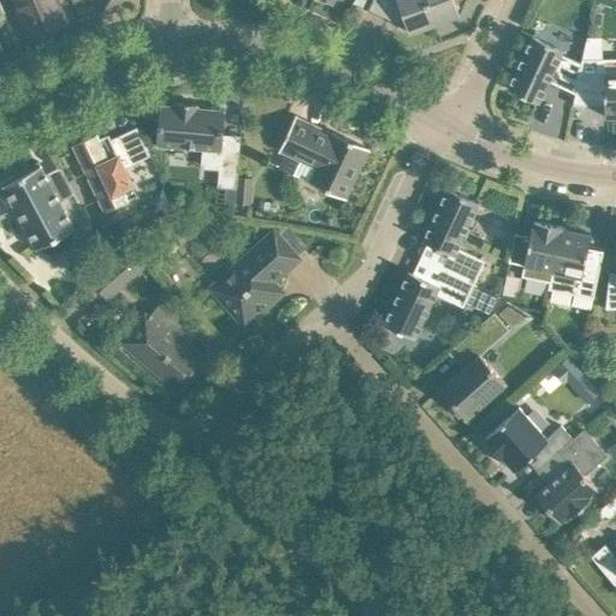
[(15,0),(31,37),(67,22),(57,0),(15,0)]
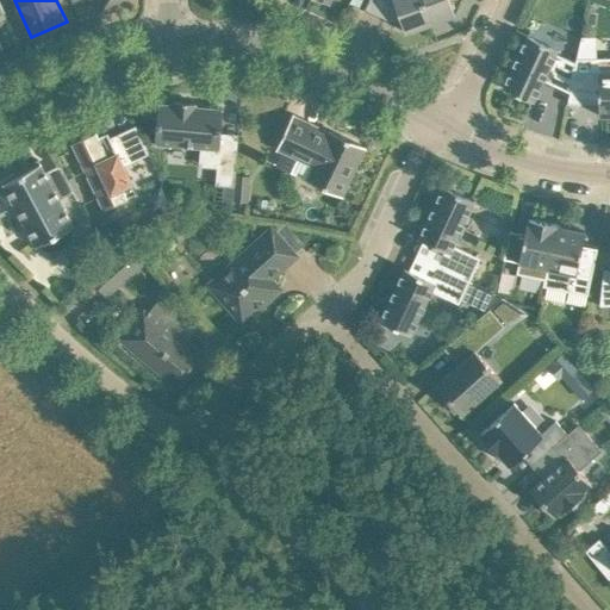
[(405,32),(430,23),(421,0),(368,0),(363,10),(379,17),(381,13),(396,20),(400,19),(405,32)]
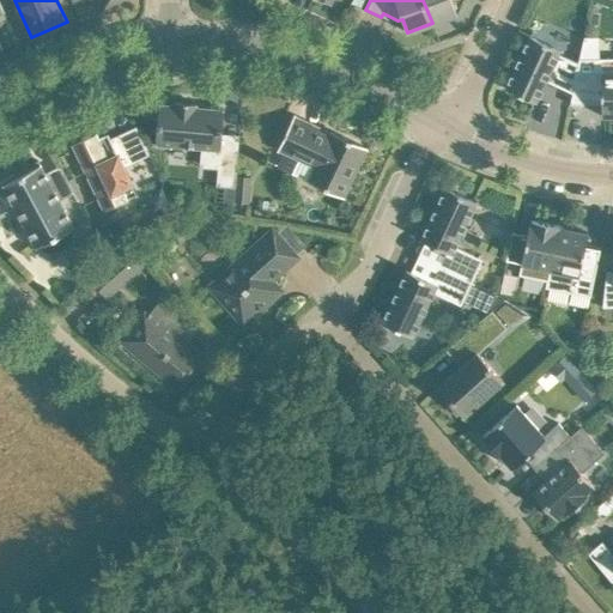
[(423,0),(432,23),(457,14),(451,0),(453,0),(423,0)]
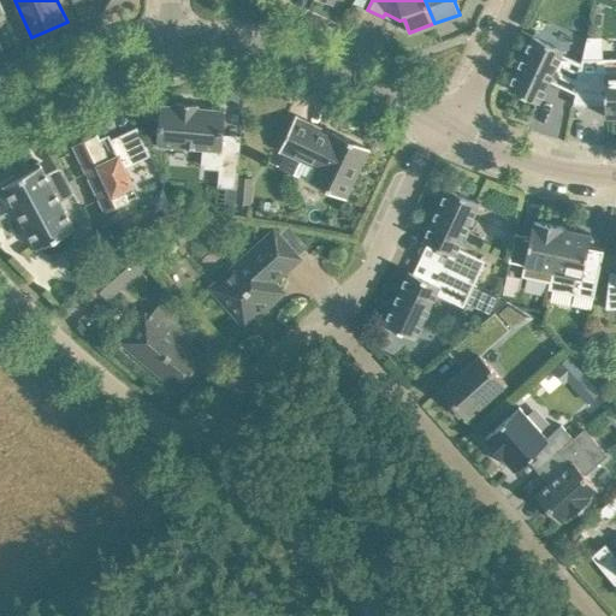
[(563,51),(532,35),(508,88),(538,102),(549,81),(575,93),(576,93),(578,90),(581,63),(562,54),(563,51)]
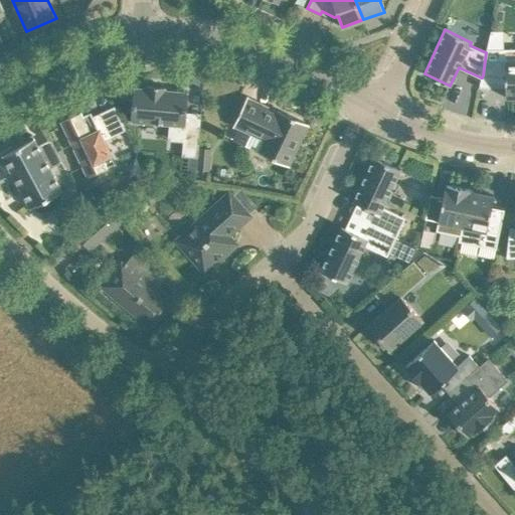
[(514,48),(487,49),(486,52),(483,75),(505,74),(505,97),(514,97),(514,48)]
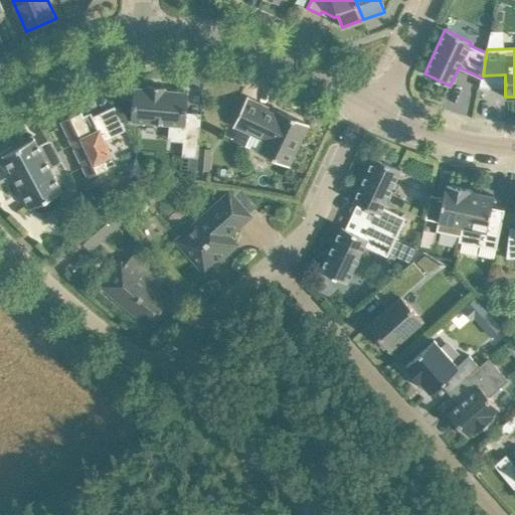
[(134,88),(132,108),(131,121),(169,124),(168,140),(183,141),(181,156),(197,157),(200,125),(185,124),(188,93),(165,91),(165,87),(147,86),(147,89),(134,88)]
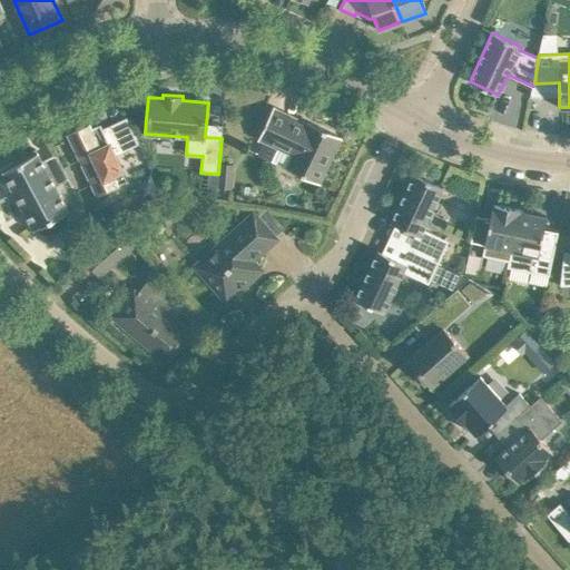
[(273,107),(264,127),(258,138),(293,155),(286,168),(320,184),(341,137),(308,121),(306,127),(297,123),(297,121),(273,109),(274,107),(273,107)]
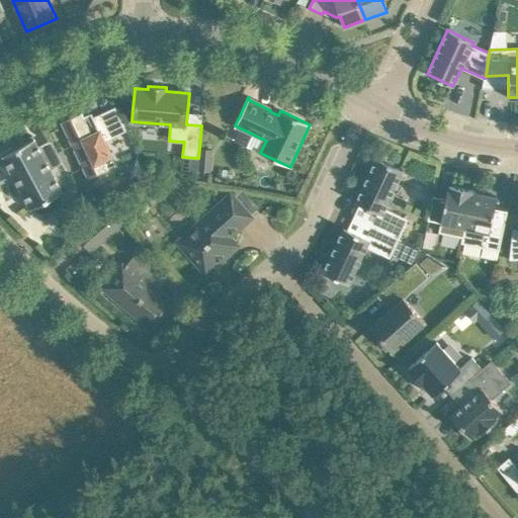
[(126,131),(114,106),(86,120),(81,111),(61,121),(87,178),(116,164),(105,141),(126,131)]
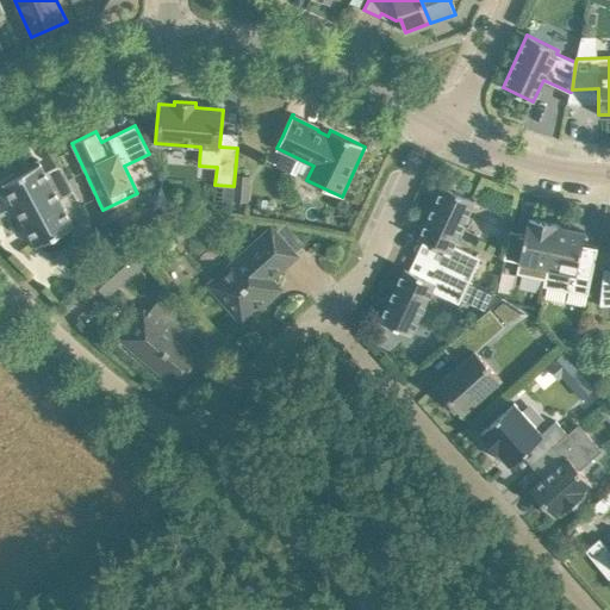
[(0,180),(0,212),(14,205),(36,247),(74,226),(60,199),(74,192),(70,185),(60,165),(45,172),(41,163),(29,169),(27,166),(0,180)]
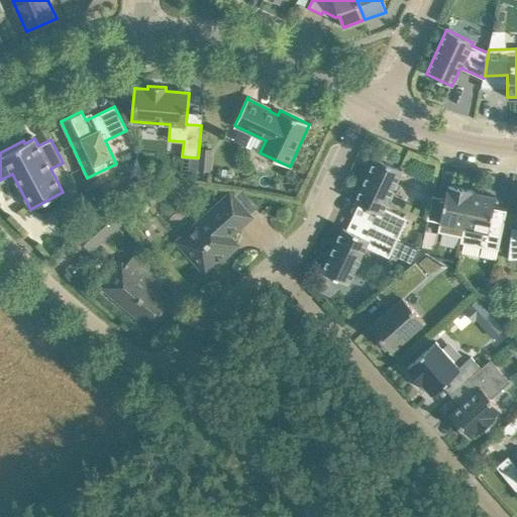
[(401,170),(376,158),(354,202),(380,213),(374,226),(398,237),(407,218),(384,207),(401,170)]
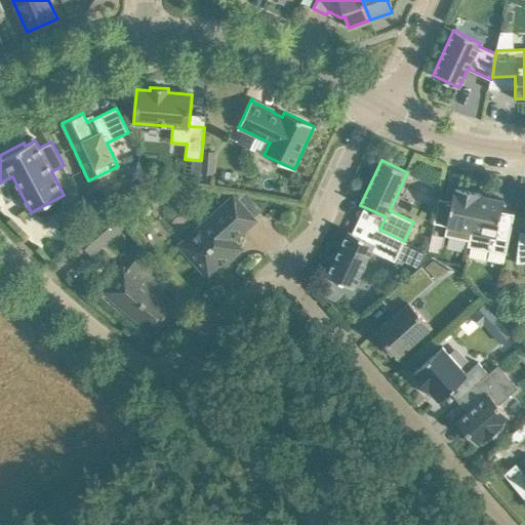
[(451,201),(438,198),(433,223),(446,225),(444,235),(468,240),(479,199),(480,193),(455,188),(455,190),(453,189),(451,201)]
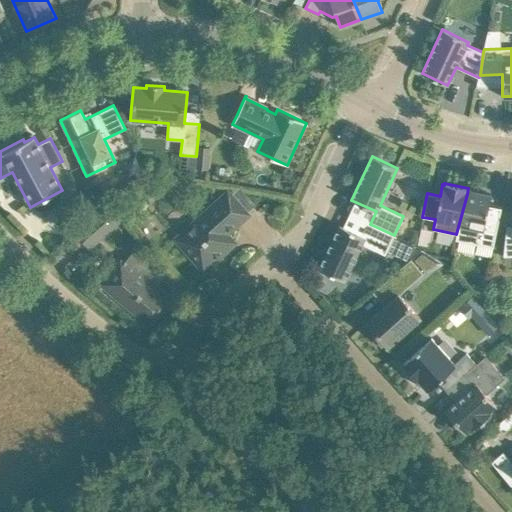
[(229,237),(226,234),(248,214),(228,192),(176,239),(204,270),(227,248),(222,243),(229,237)]
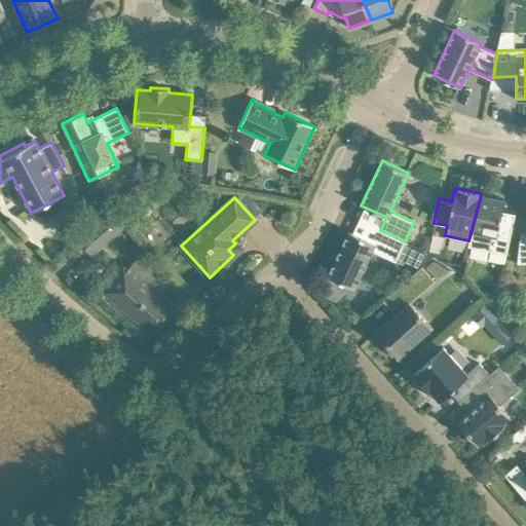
[(502,203),(480,199),(468,240),(467,247),(505,254),(516,214),(514,213),(514,214),(502,212),(504,199),(503,199),(502,203)]
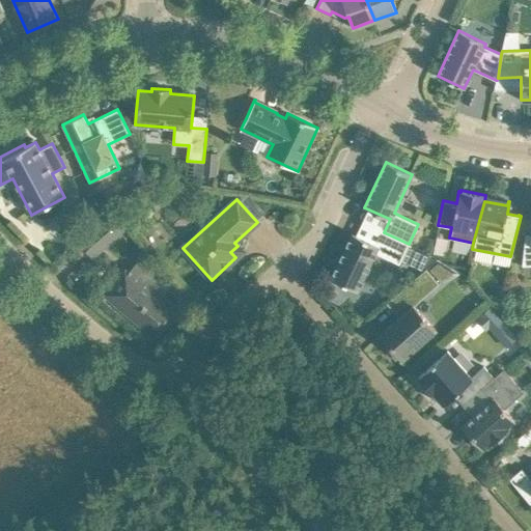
[(93,256),(129,224),(115,211),(80,242),(93,256)]
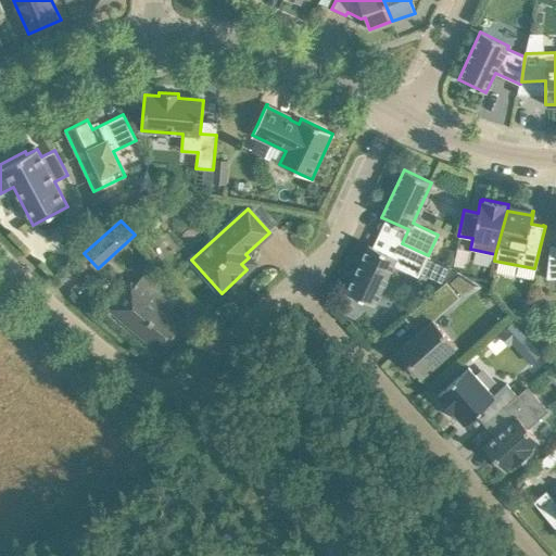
[(395,257),(368,244),(346,292),(374,305),(393,264),(418,276),(428,255),(402,243),(395,257)]
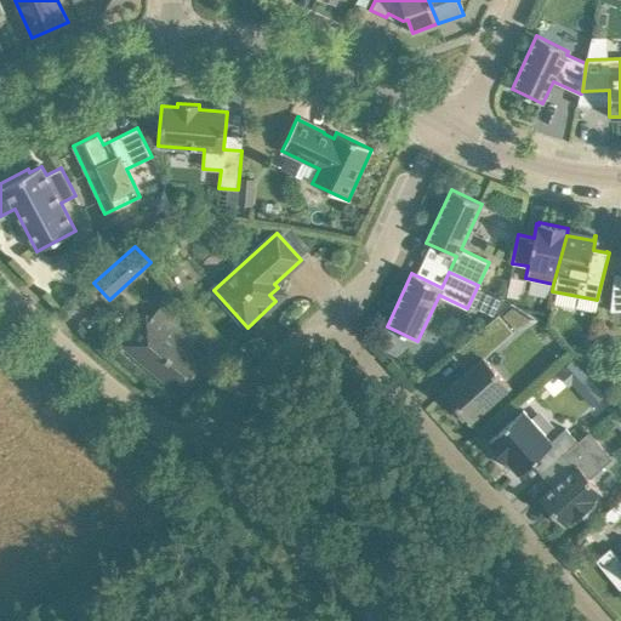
[(620,274),(614,275),(610,311),(620,309),(620,274)]
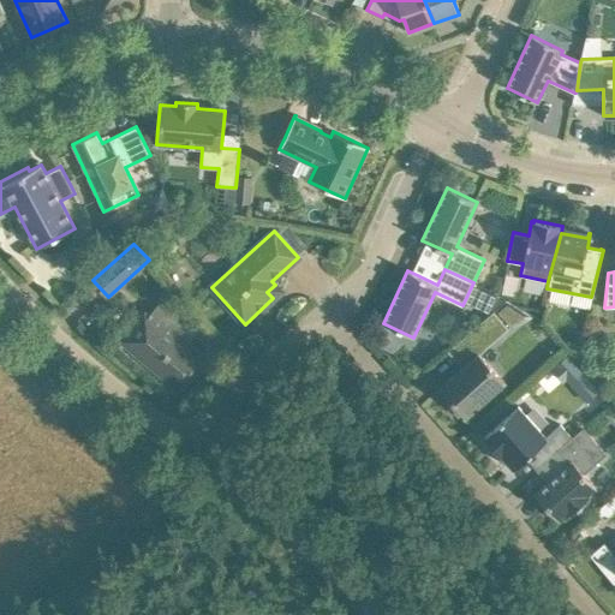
[(145,314),(123,340),(177,386),(202,356),(180,336),(192,322),(178,310),(162,328),(145,314)]
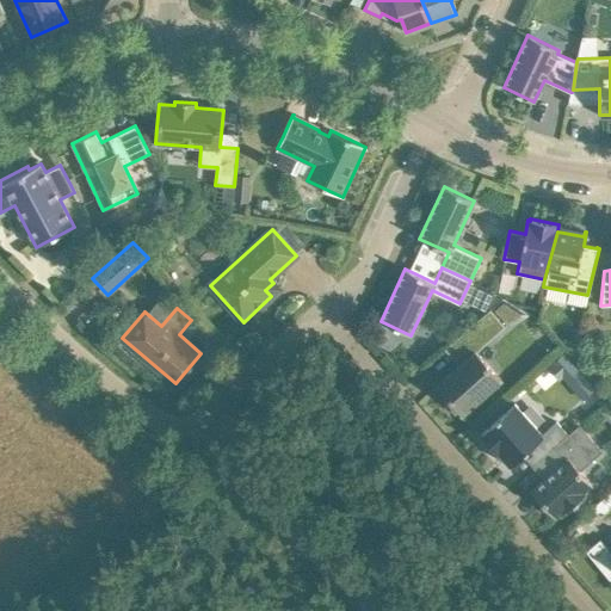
[(458,409),(462,414),(501,378),(476,351),(505,326),(489,309),(445,349),(460,365),(437,386),(446,396),(443,400),(455,413),(458,409)]
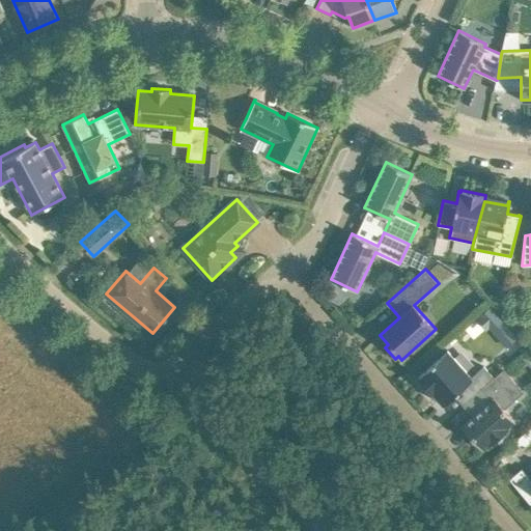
[(486,329),(490,326),(506,345),(518,336),(491,306),(477,318),(486,329)]
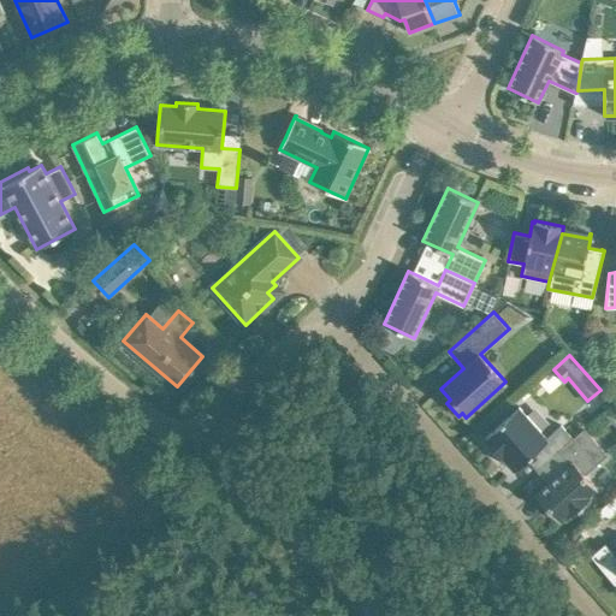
[(615,404),(614,402),(605,408),(615,420),(615,404)]
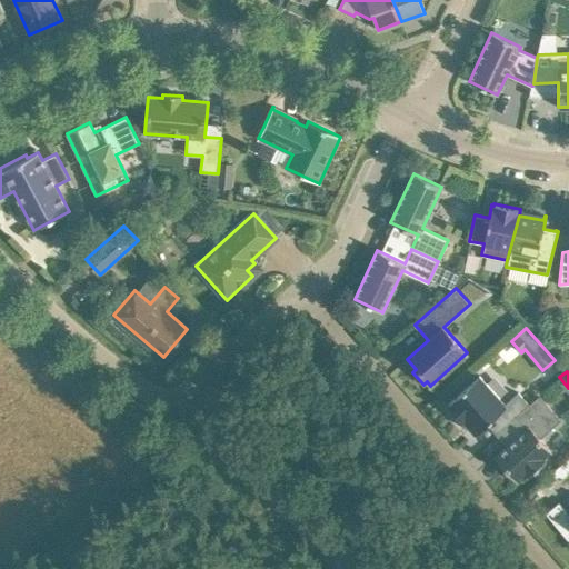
[(497,435),(529,403),(518,391),(505,403),(479,375),(448,402),(449,403),(448,405),(475,432),(486,422),(497,435)]
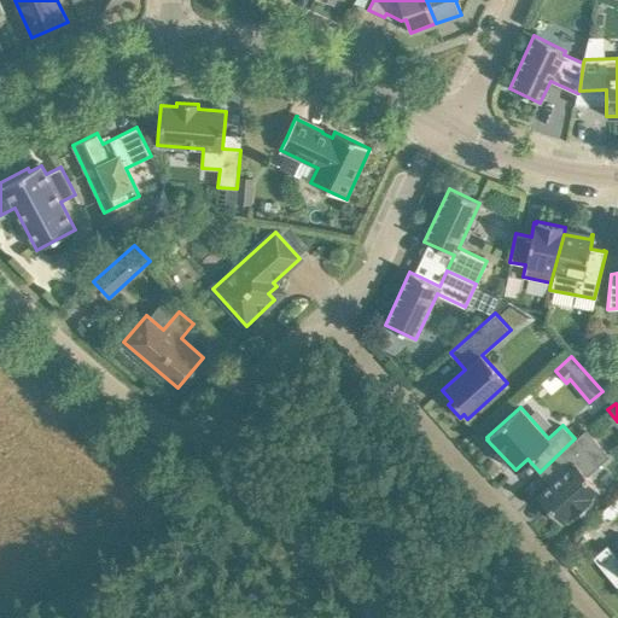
[(610,455),(586,429),(540,472),(551,484),(537,496),(548,508),(544,511),(554,522),(558,518),(561,523),(571,516),(573,518),(593,500),(590,497),(599,489),(587,476),(610,455)]
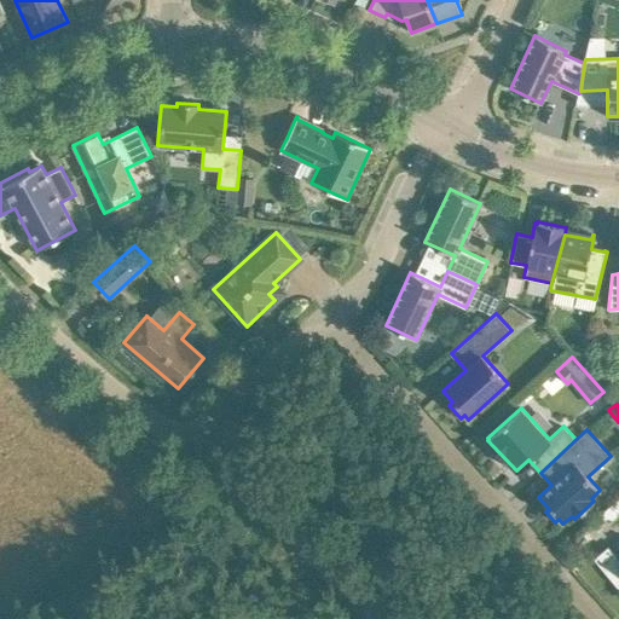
[(618,512),(612,504),(600,514),(608,524),(618,514),(618,512)]
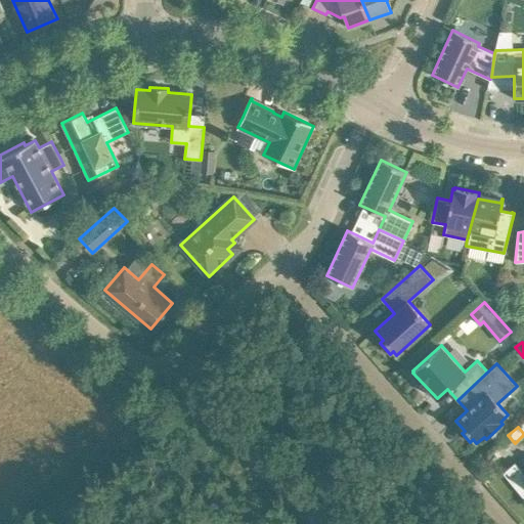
[(514,463),(503,473),(523,496),(523,495),(523,468),(521,471),(514,463)]
